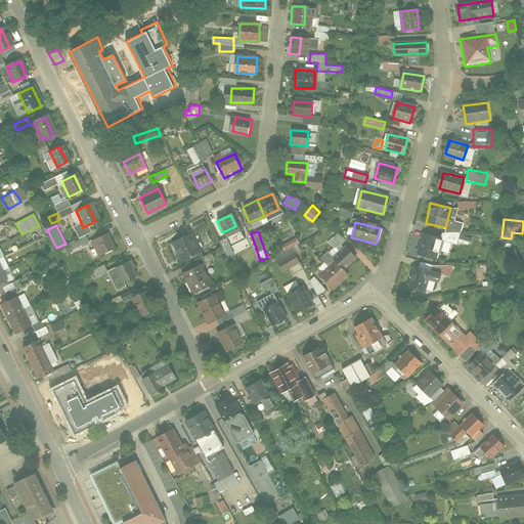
[(112,251),(103,235),(93,241),(101,256),(112,251)]
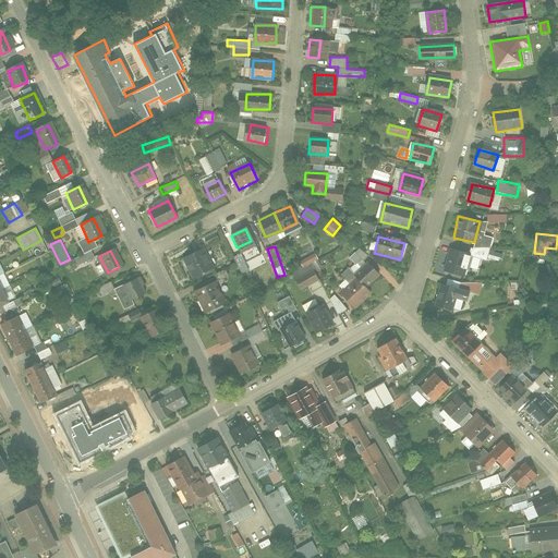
[(450,251),(444,271),(459,276),(465,255),(450,251)]
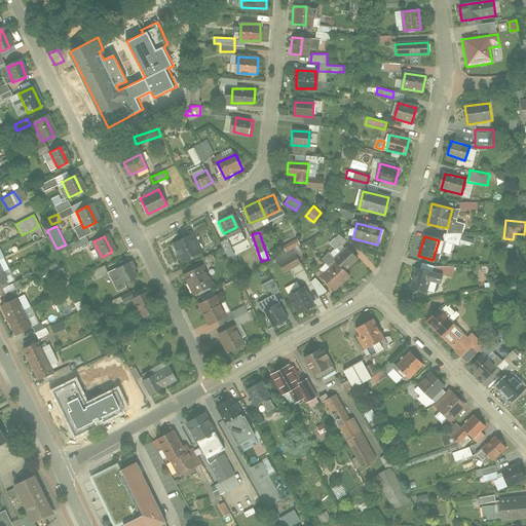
[(186,237),(171,245),(179,262),(194,255),(186,237)]
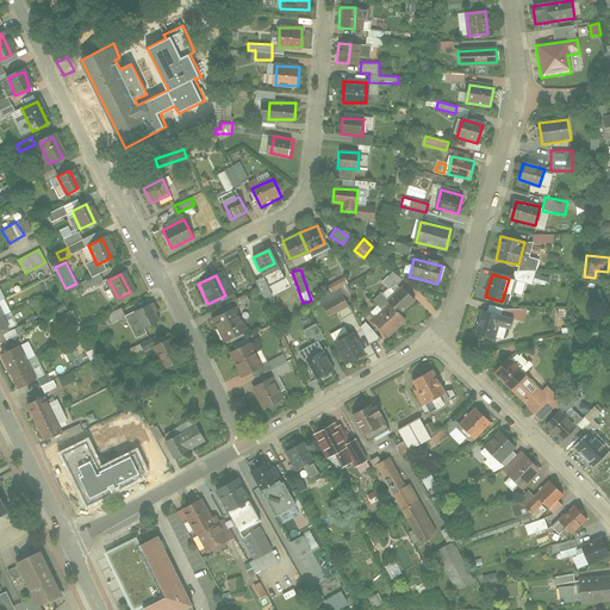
[(343,278),(328,285),(331,292),(347,284),(343,278)]
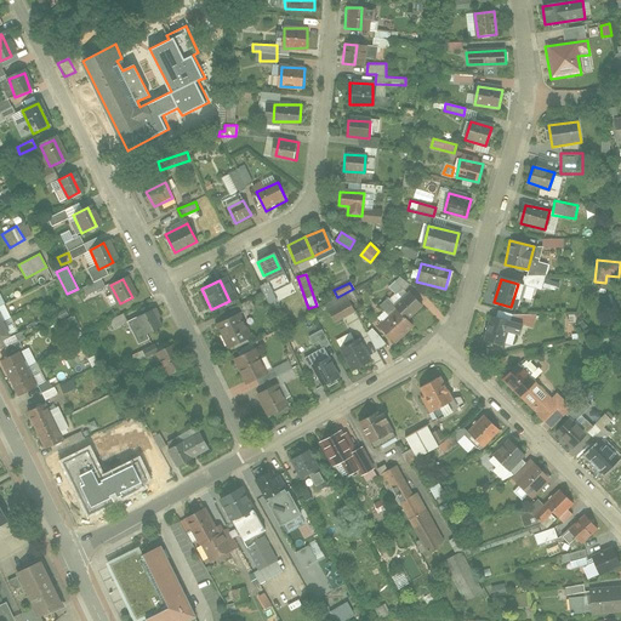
[(417,303),(409,294),(394,307),(403,317),(417,303)]
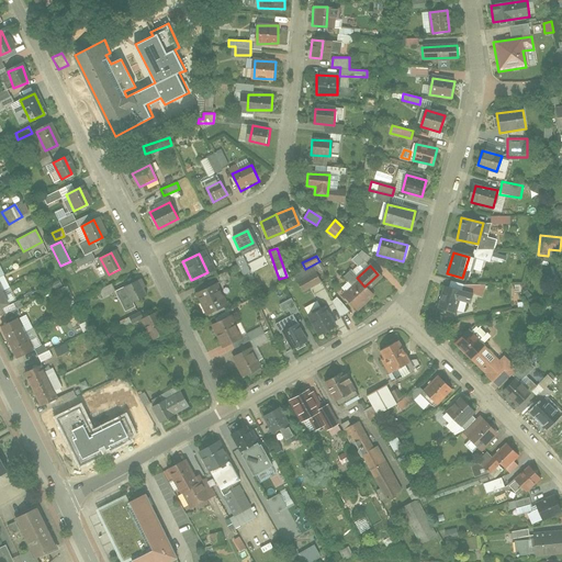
[(314,269),(296,279),(304,292),(321,283),(314,269)]
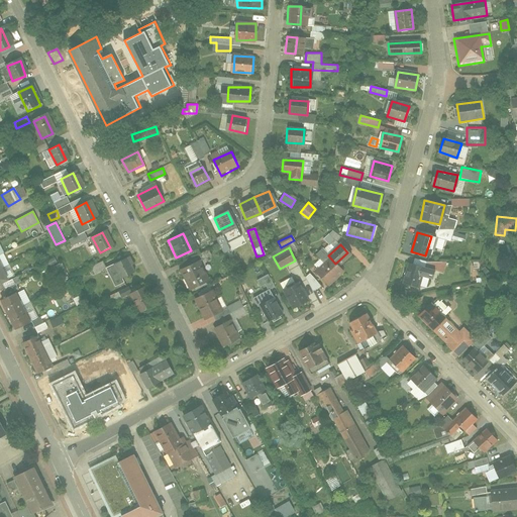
[(134,271),(127,259),(106,270),(112,282),(134,271)]
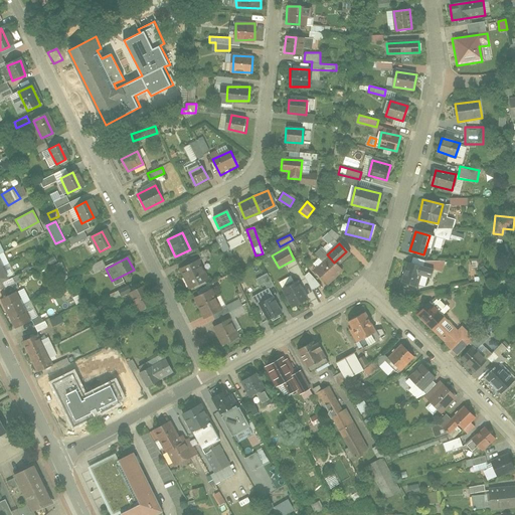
[(326,259),(313,271),(325,284),(337,273),(326,259)]
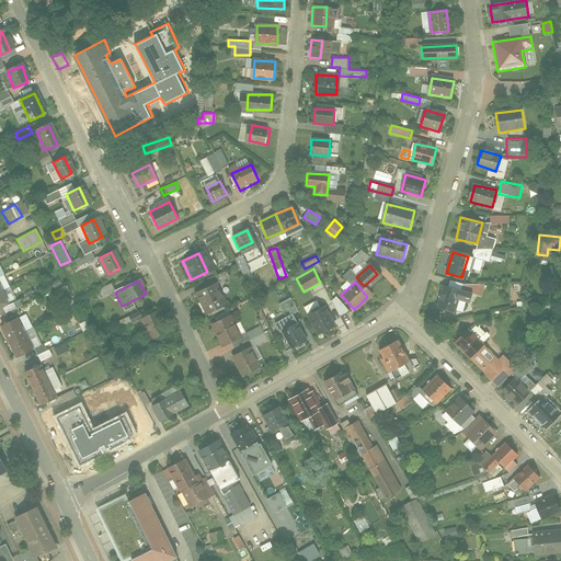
[(98,289),(101,297),(113,293),(110,284),(98,289)]
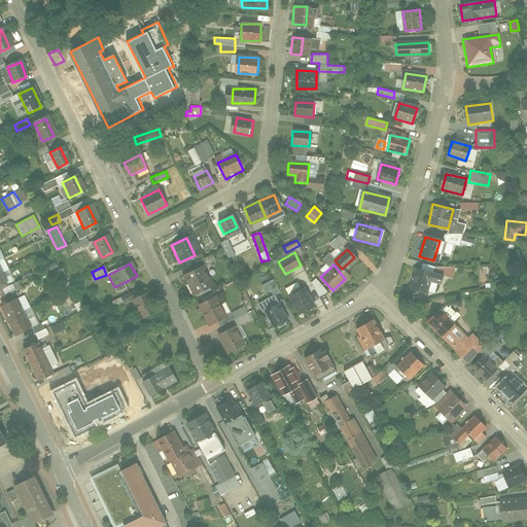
[(198,269),(182,276),(192,296),(208,288),(198,269)]
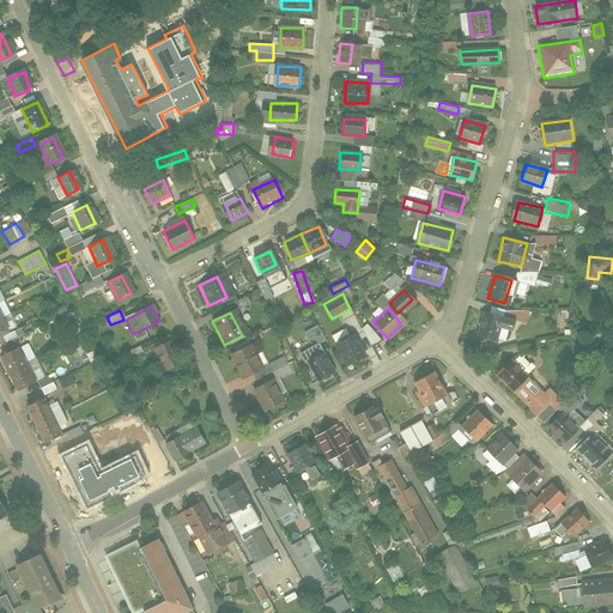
[(514,321),(483,313),(477,335),(497,341),(501,328),(511,332),(514,321)]
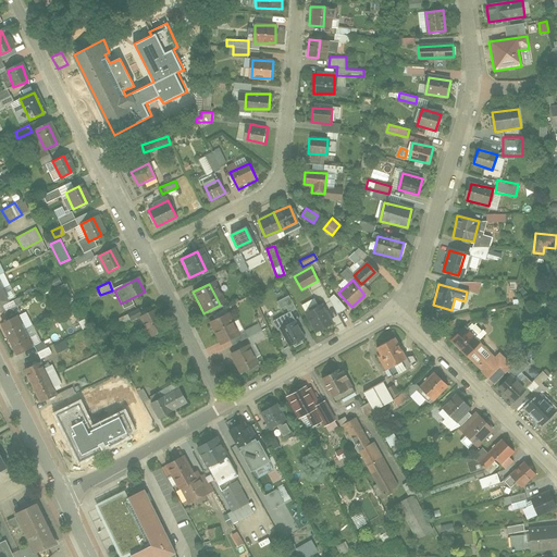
[(287,312),(295,309),(289,295),(275,301),(280,309),(285,306),(287,312)]
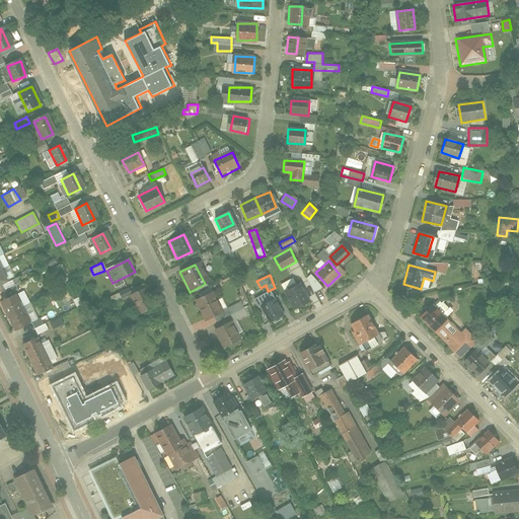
[(310,275),(305,280),(316,291),(321,286),(310,275)]
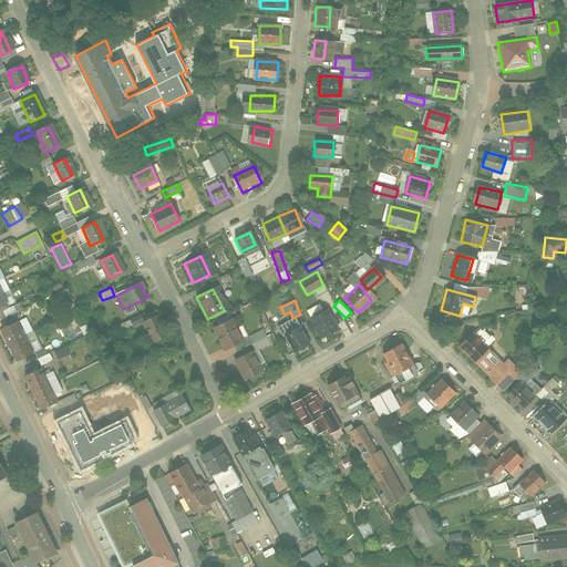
[(309,318),(321,338),(333,331),(322,311),(309,318)]
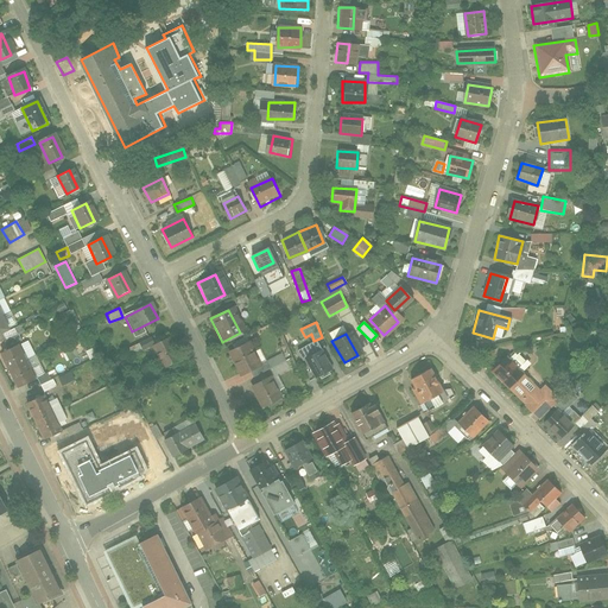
[(177,359),(166,337),(152,344),(162,366),(177,359)]
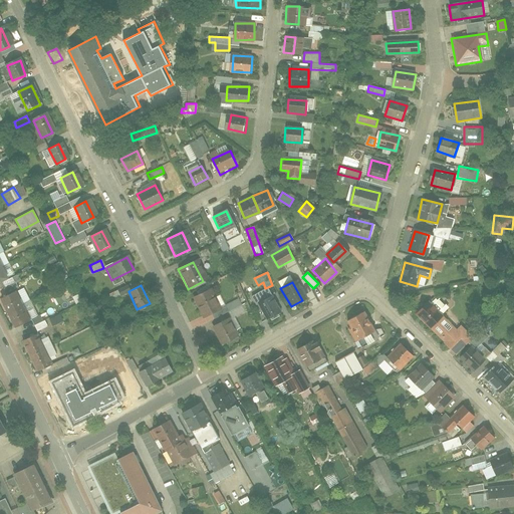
[(209,289),(191,297),(202,319),(219,310),(209,289)]
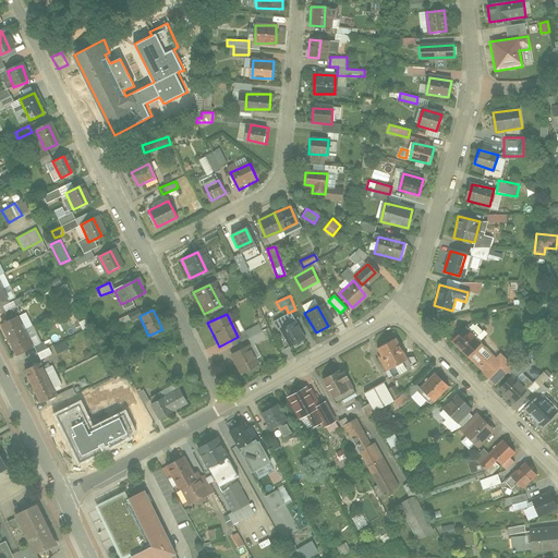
[(14,316),(0,323),(0,328),(5,340),(22,332),(14,316)]
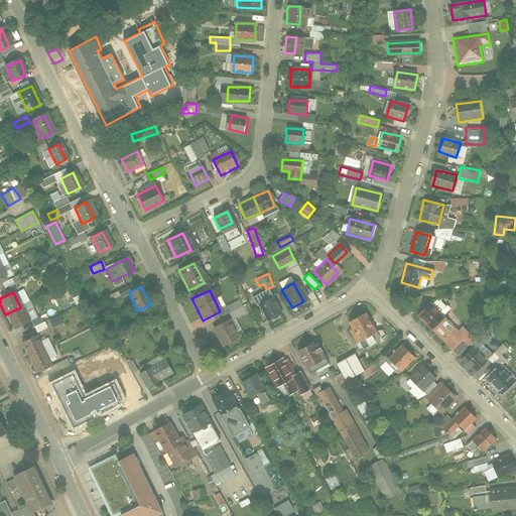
[(257,304),(267,323),(279,315),(269,298),(257,304)]
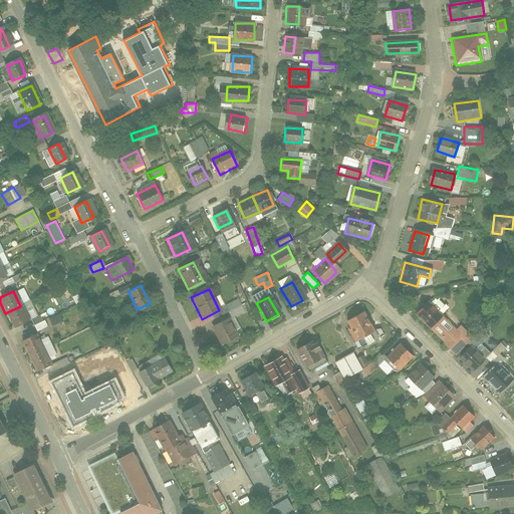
[(415,315),(455,355),(472,338),(459,324),(455,328),(428,301),(415,315)]
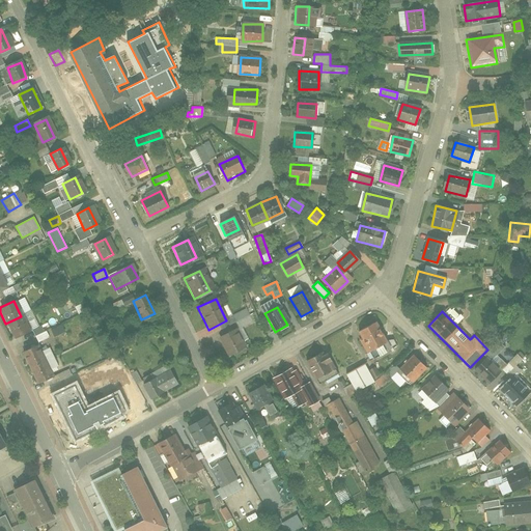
[(21,316),(5,324),(12,339),(28,332),(21,316)]
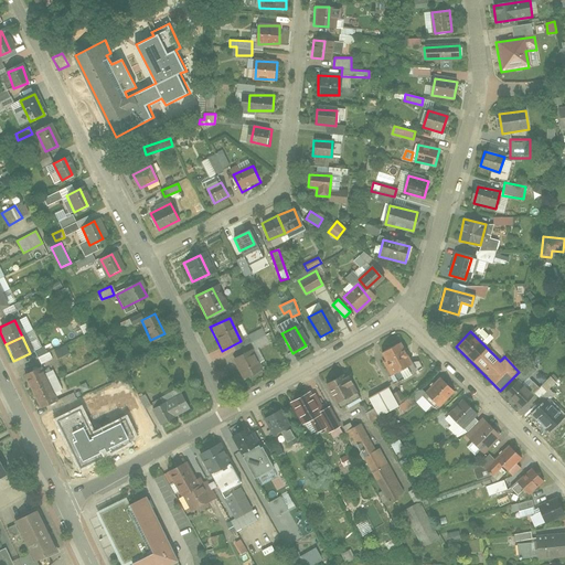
[(394,344),(379,353),(392,375),(407,365),(394,344)]
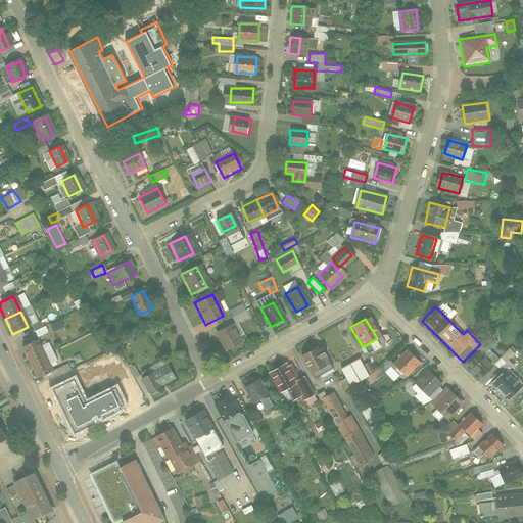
[(38,337),(49,332),(45,325),(35,331),(38,337)]
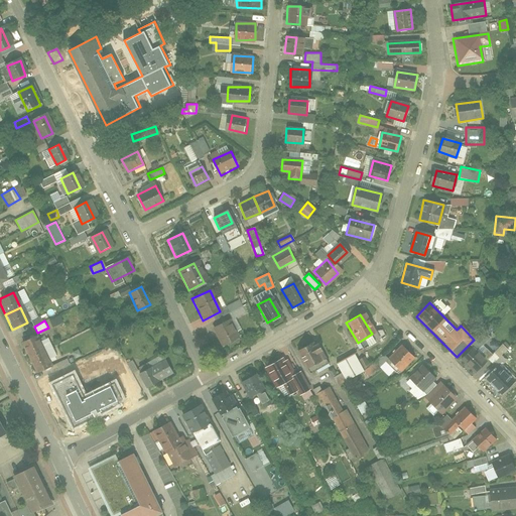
[(227,320),(213,329),(222,347),(237,340),(227,320)]
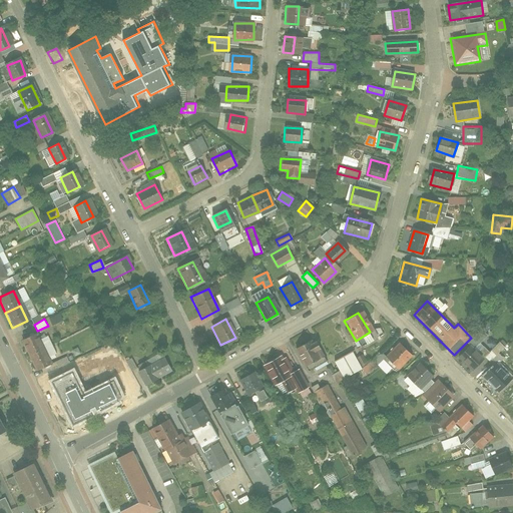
[(34,335),(21,341),(29,356),(42,350),(34,335)]
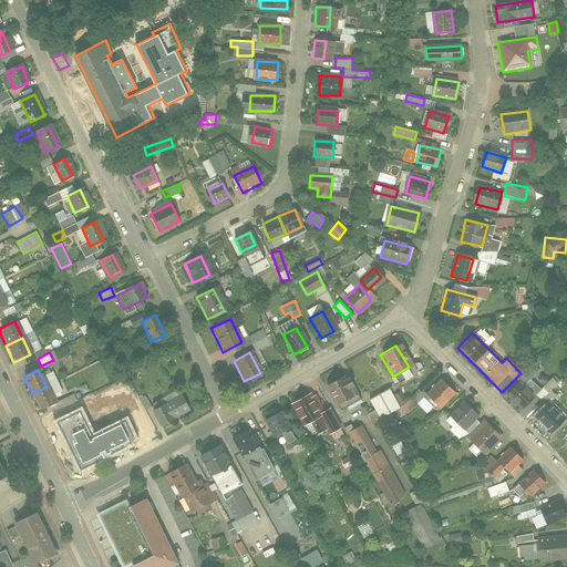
[(346,373),(326,385),(340,406),(359,394),(346,373)]
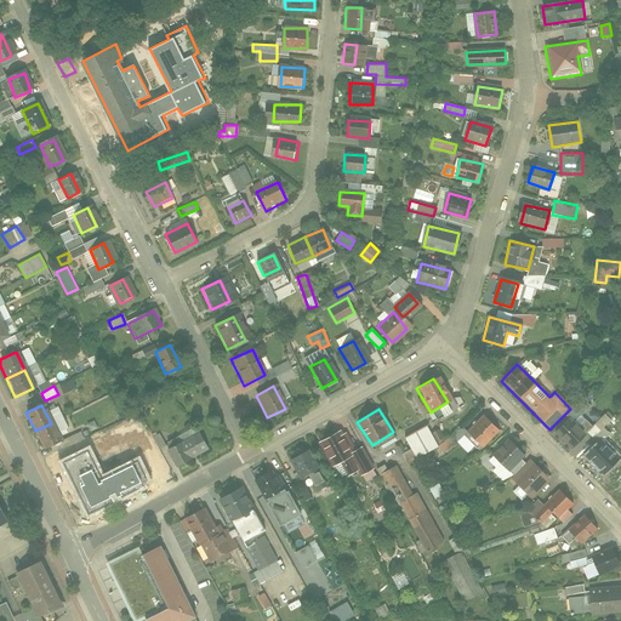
[(497,429),(483,416),(467,432),(482,446),(497,429)]
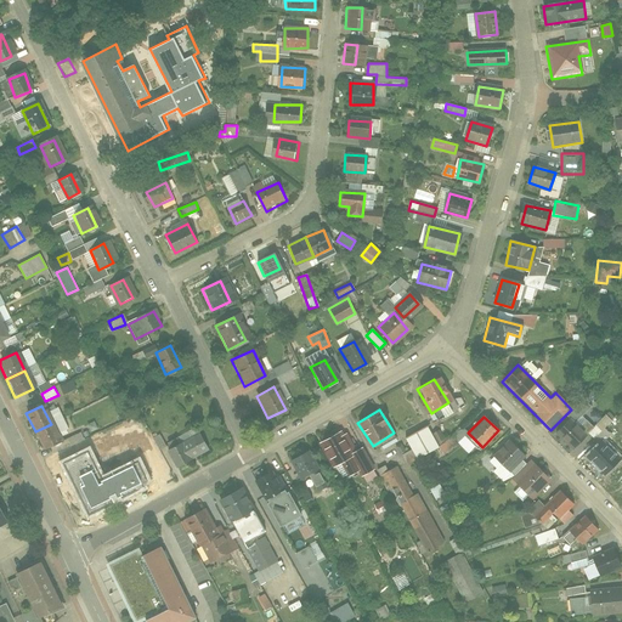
[(558,434),(574,448),(584,437),(569,423),(558,434)]
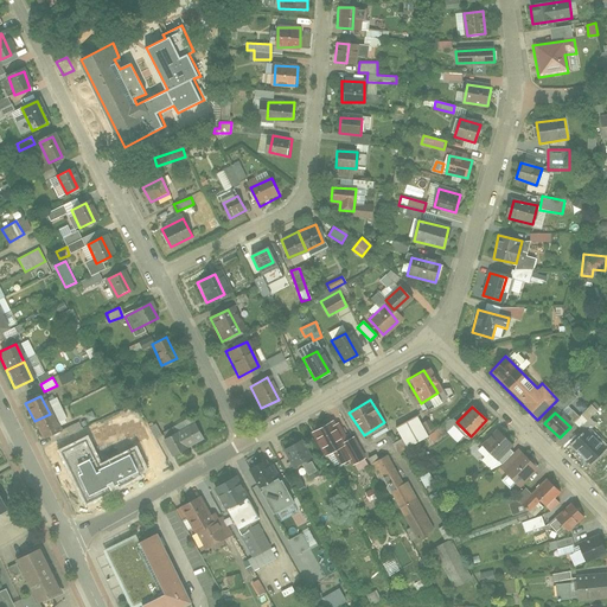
[(50,414),(34,421),(43,440),(58,433),(50,414)]
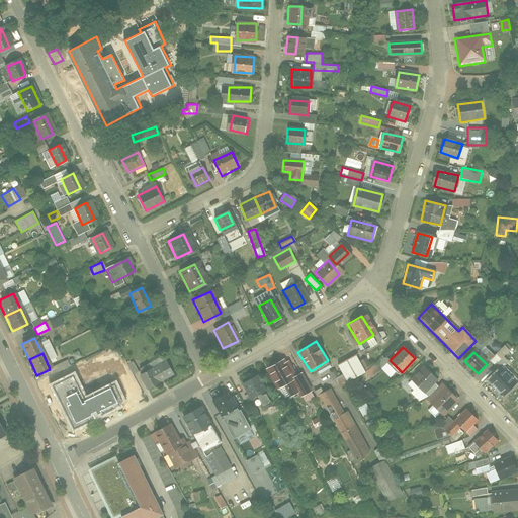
[(345,382),(364,373),(356,355),(337,363),(345,382)]
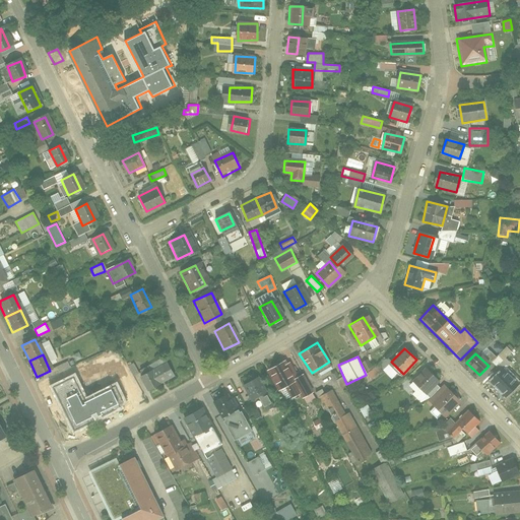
[(114,364),(121,377),(130,373),(124,359),(114,364)]
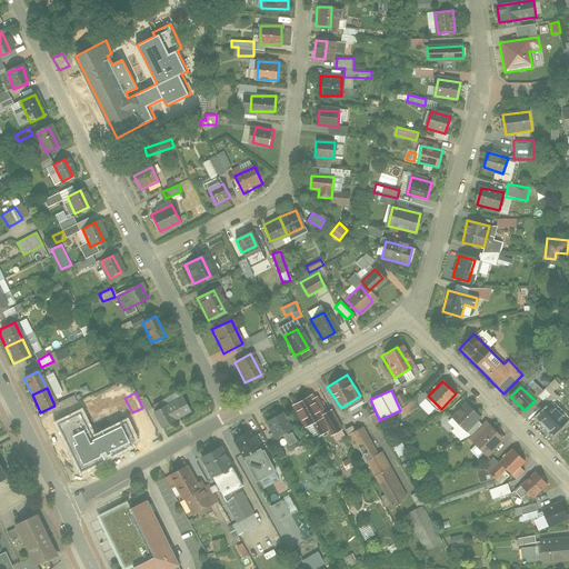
[(396,396),(399,406),(407,403),(403,393),(396,396)]
